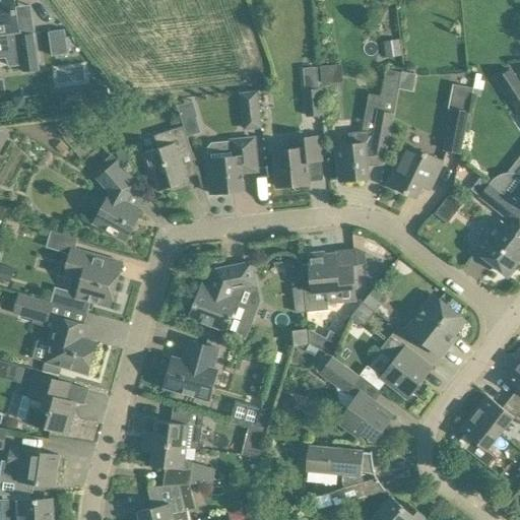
[(14,0),(0,0),(0,42),(1,43),(7,64),(8,67),(21,65),(22,73),(40,71),(37,45),(35,34),(20,36),(16,9),(14,0)]
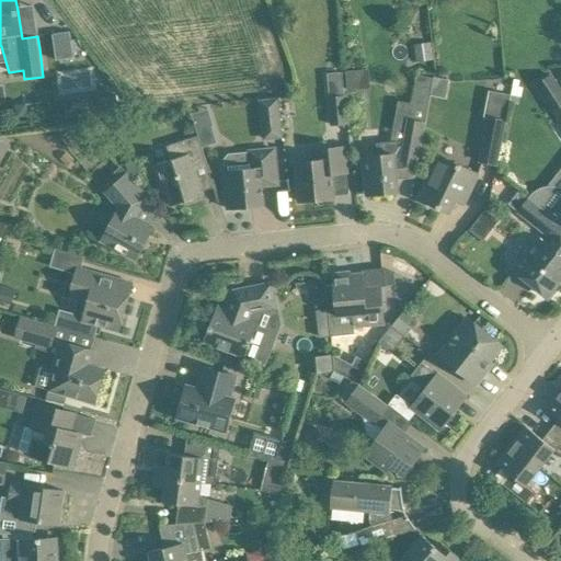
[(56,60),(73,57),(70,31),(53,34),(56,60)]
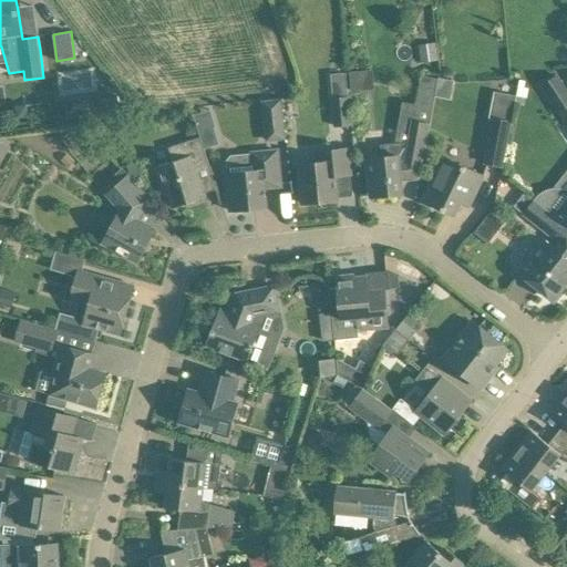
[(418,44),(421,63),(437,60),(435,42),(418,44)]
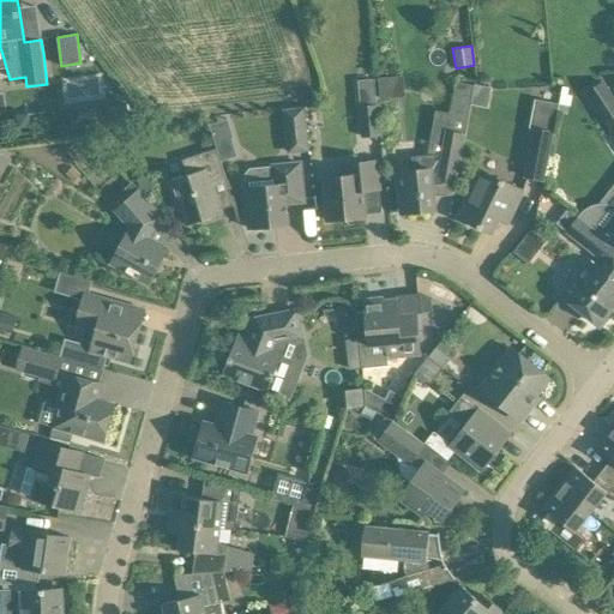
[(404,74),(377,76),(378,98),(405,97),(404,74)]
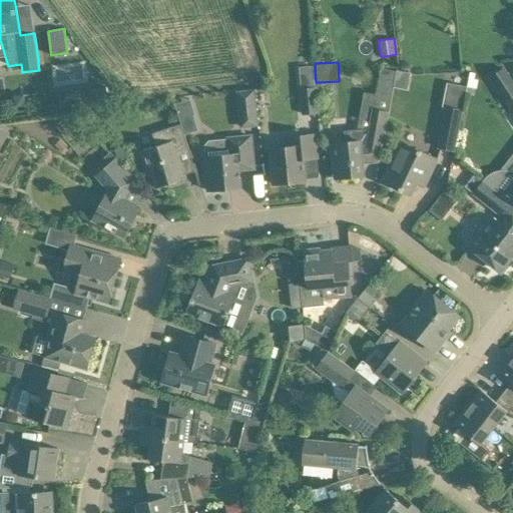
[(512,82),(504,68),(490,78),(512,113),(512,82)]
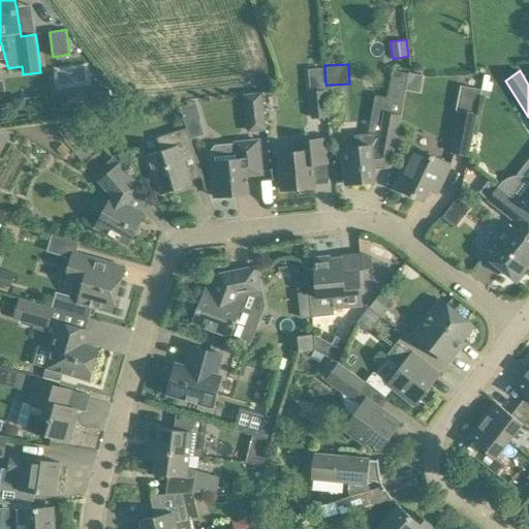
[(406,90),(408,73),(393,71),(389,98),(385,112),(383,112),(379,132),(369,133),(354,134),(355,147),(342,148),(343,163),(345,184),(375,181),(374,169),(392,168),(395,149),(399,129),(402,116),(406,90)]
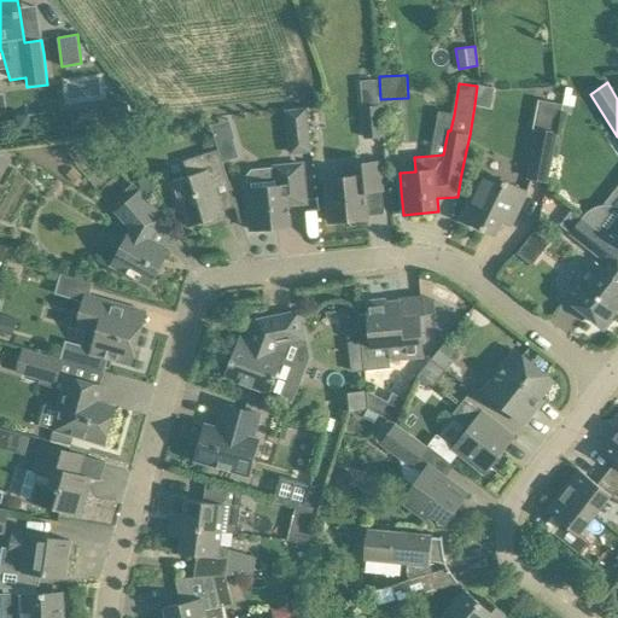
[(366,138),(382,136),(379,105),(362,106),(366,138)]
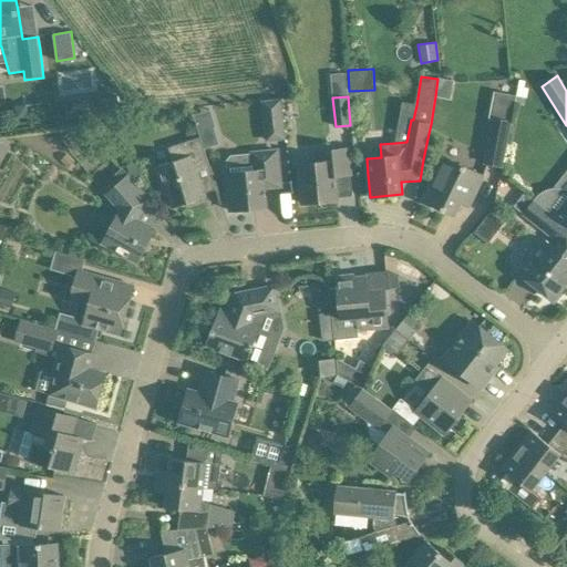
[(493,119),(484,163),(503,166),(503,164),(512,122),(515,101),(493,96),(488,117),(493,119)]
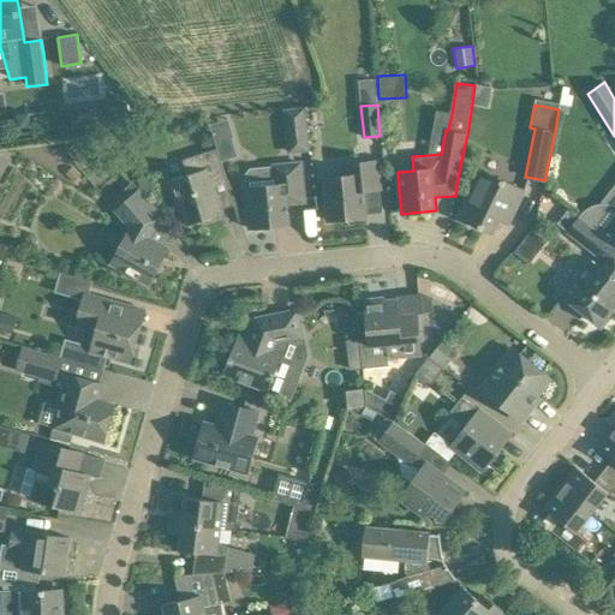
[(308,150),(303,108),(285,109),(290,151),(308,150)]
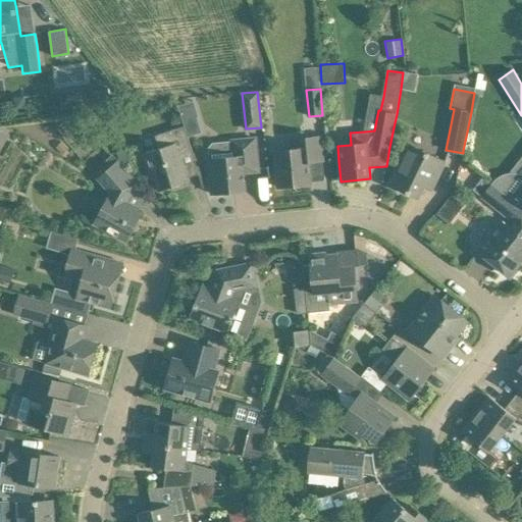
[(25,98),(14,100),(16,111),(28,109),(25,98)]
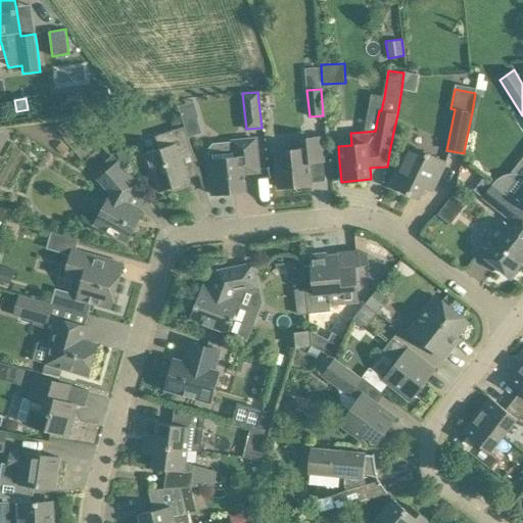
[(159,149),(143,154),(151,180),(155,179),(159,192),(188,183),(181,158),(193,154),(187,134),(185,127),(155,136),(159,149)]
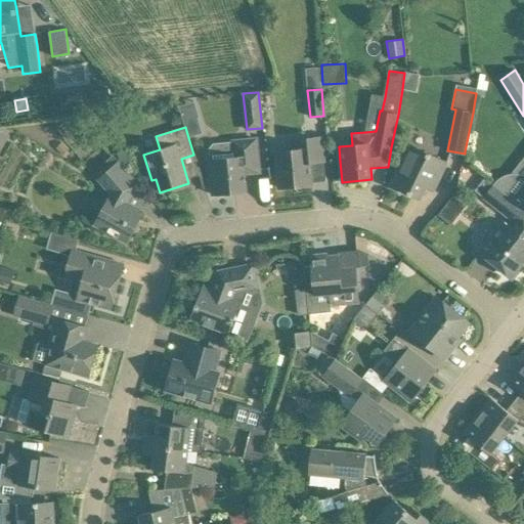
[(276,151),(277,168),(279,188),(312,185),(310,163),(324,162),(321,137),(293,139),(294,149),(276,151)]
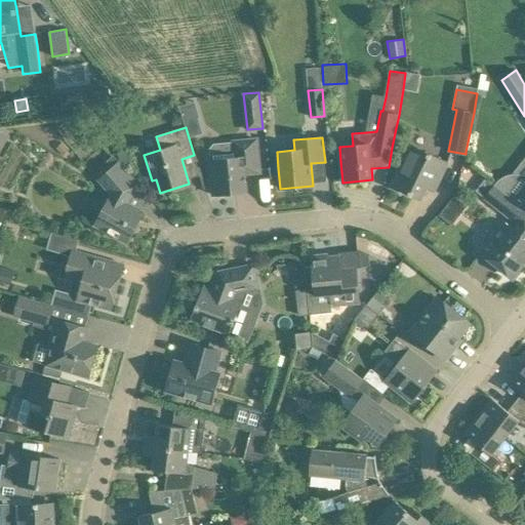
[(209,150),(210,161),(213,195),(246,192),(244,174),(259,172),(256,139),(233,142),(213,145),(209,150)]
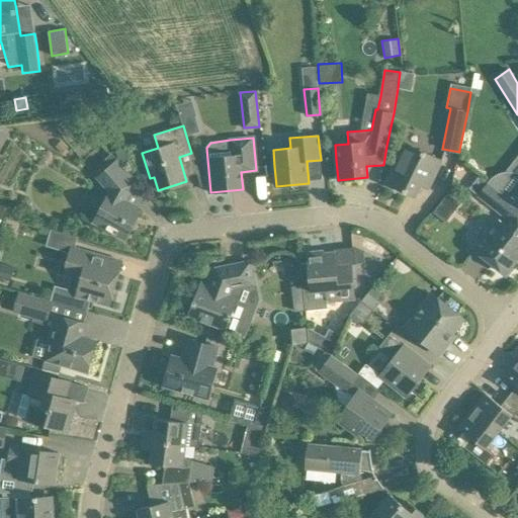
[(431,183),(440,165),(442,161),(406,144),(386,183),(415,197),(424,180),(431,183)]
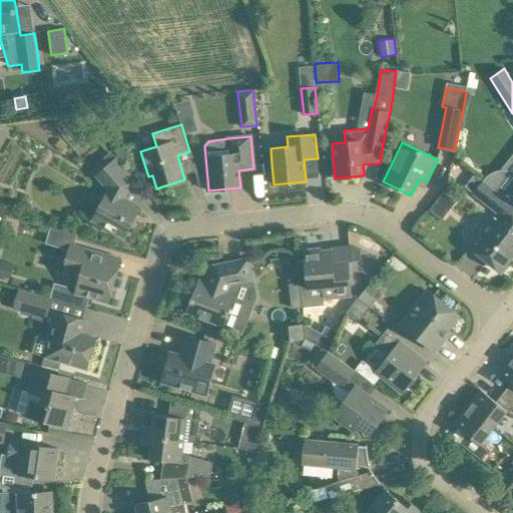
[(109,190),(92,219),(106,227),(124,237),(140,207),(137,205),(124,198),(125,196),(134,179),(121,164),(116,158),(110,152),(105,158),(110,163),(96,175),(109,190)]
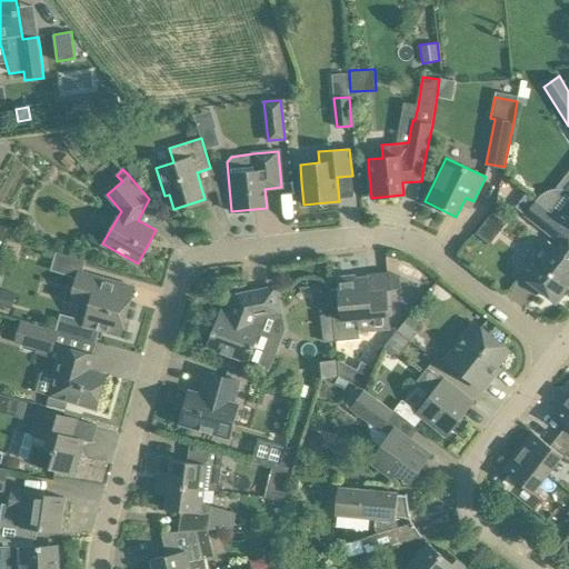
[(568,192),(565,190),(557,189),(551,190),(546,192),(538,198),(536,200),(563,222),(567,217),(568,218),(568,192)]
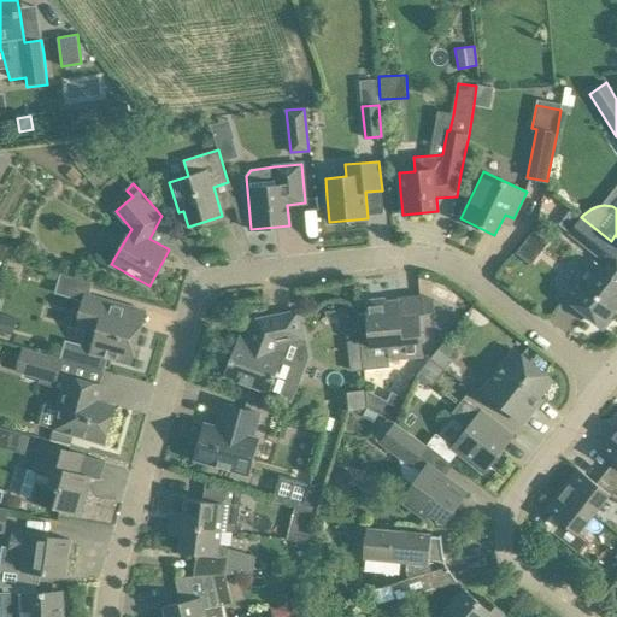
[(603,327),(616,307),(616,245),(611,241),(581,217),(570,211),(559,225),(569,234),(568,235),(601,263),(598,266),(592,262),(564,297),(603,327)]
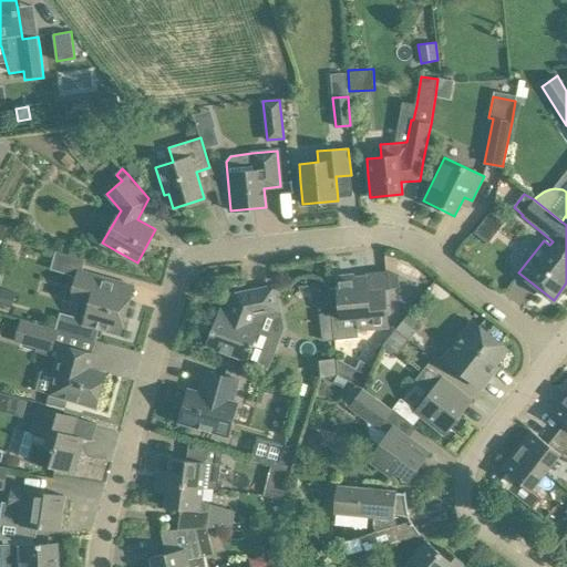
[(476,230),(490,241),(506,220),(493,209),(476,230)]
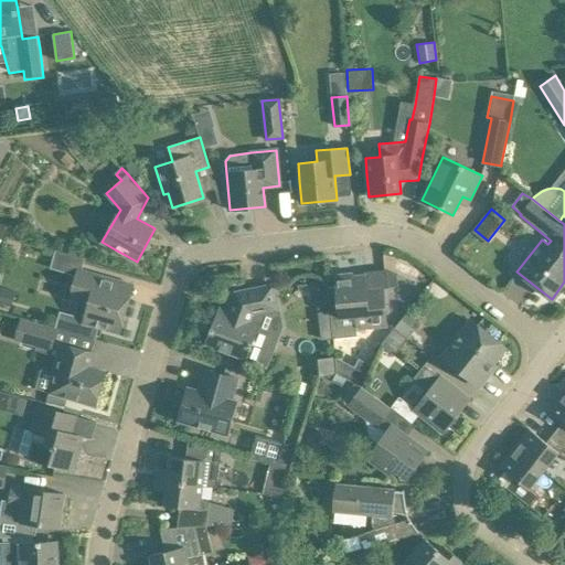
[(112,279),(89,273),(77,269),(70,299),(88,305),(84,319),(60,311),(55,328),(74,333),(95,340),(98,328),(119,333),(129,300),(134,285),(112,279)]
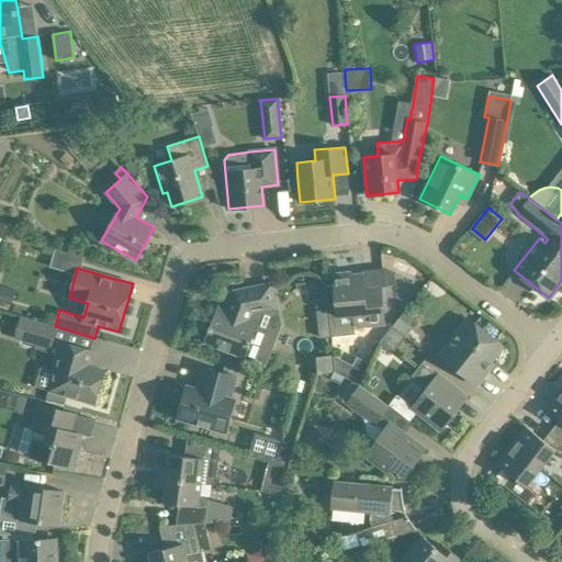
[(335,285),(326,287),(328,308),(332,337),(355,335),(353,327),(384,325),(382,308),(380,287),(379,287),(374,288),(364,289),(362,273),(334,277),(335,285)]
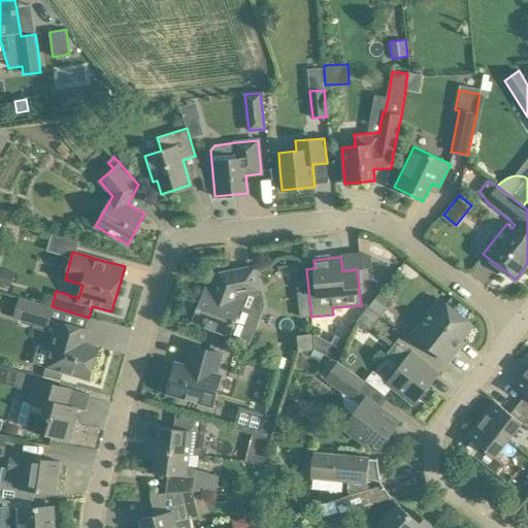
[(260,290),(260,287),(256,266),(219,273),(215,285),(218,286),(216,292),(213,297),(202,293),(192,322),(211,329),(230,336),(250,343),(261,316),(242,308),(241,307),(243,302),(235,299),(237,295),(260,290)]
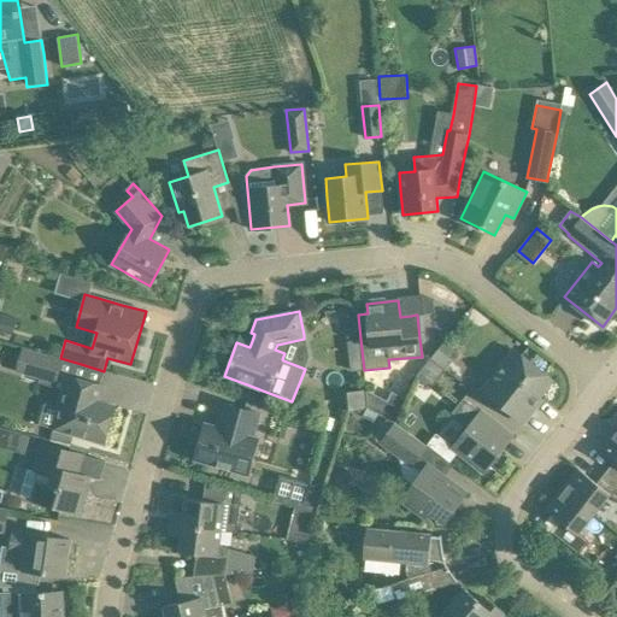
[(0,321),(0,333),(12,338),(17,319),(3,315),(0,321)]
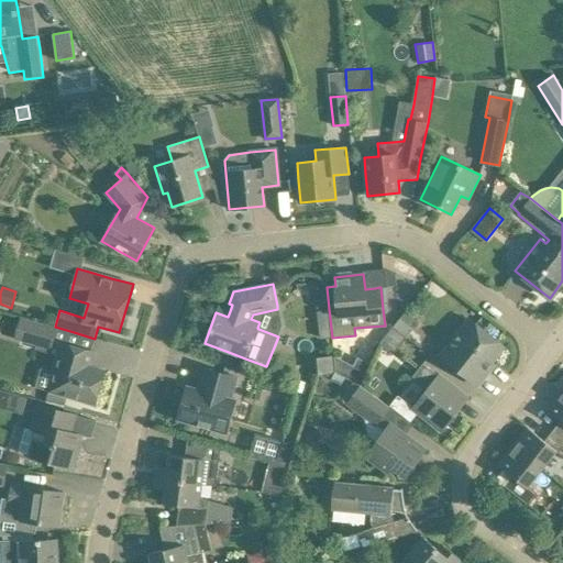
[(414,321),(414,316),(407,310),(398,320),(409,328),(414,321)]
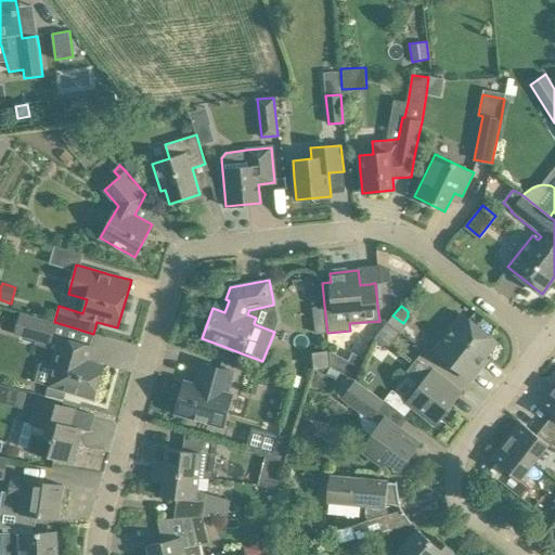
[(15,333),(49,343),(54,322),(21,313),(15,333)]
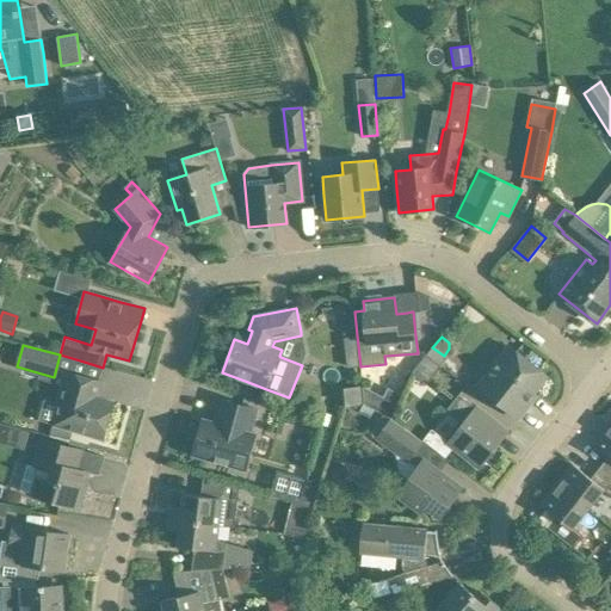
[(497,360),(477,386),(519,419),(531,403),(528,401),(547,377),(514,351),(504,365),(497,360)]
